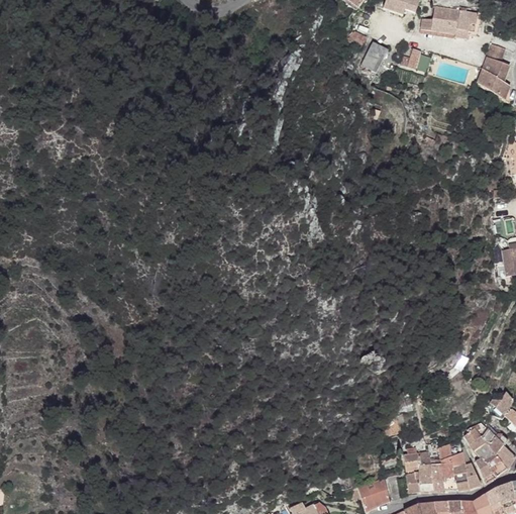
[(384,0),(382,12),(402,17),(403,11),(414,13),(417,0),(384,0)]
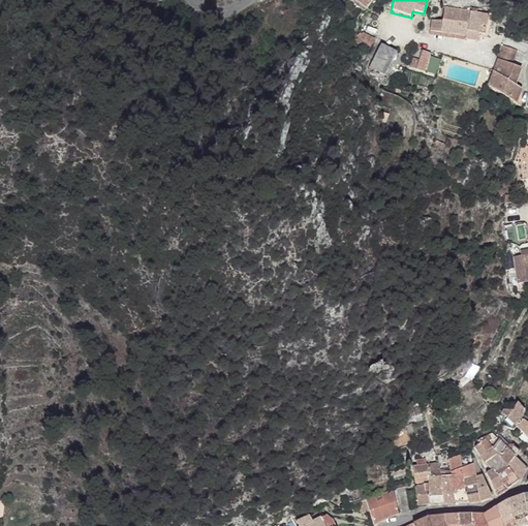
[(428,31),(463,36),(463,39),(475,41),(475,37),(490,39),(493,14),(442,6),(440,22),(430,20),(428,31)]
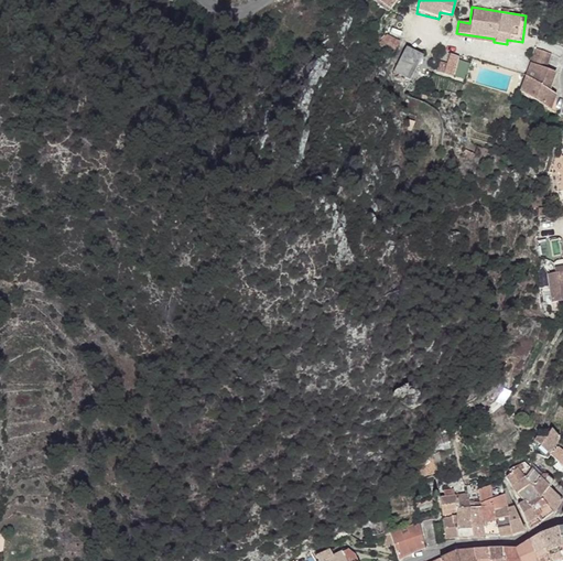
[(428,54),(408,47),(397,72),(417,79),(428,54)]
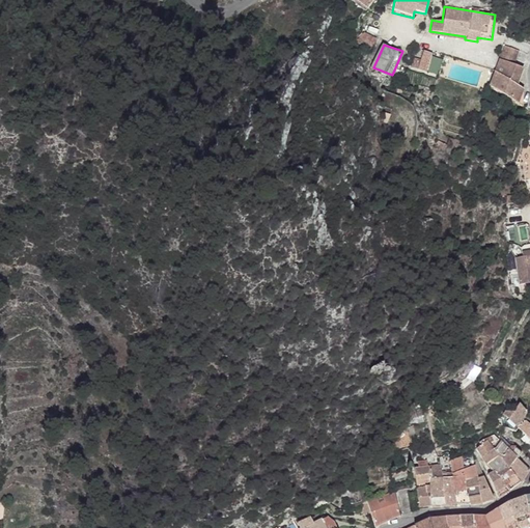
[(437,48),(428,46),(422,66),(430,70),(437,48)]
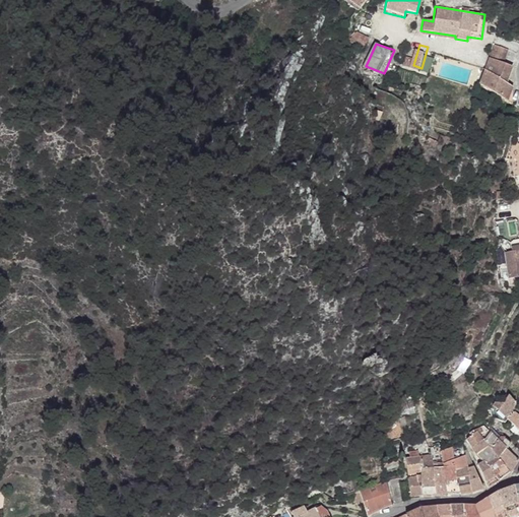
[(507,51),(493,45),(487,63),(483,72),(479,87),(506,102),(513,88),(505,83),(511,68),(502,65),(507,51)]
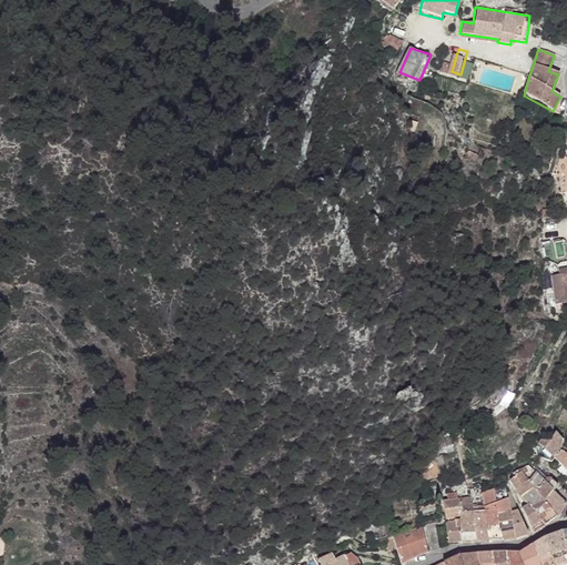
[(554,265),(555,270),(558,270),(559,280),(566,278),(566,272),(565,264),(554,265)]
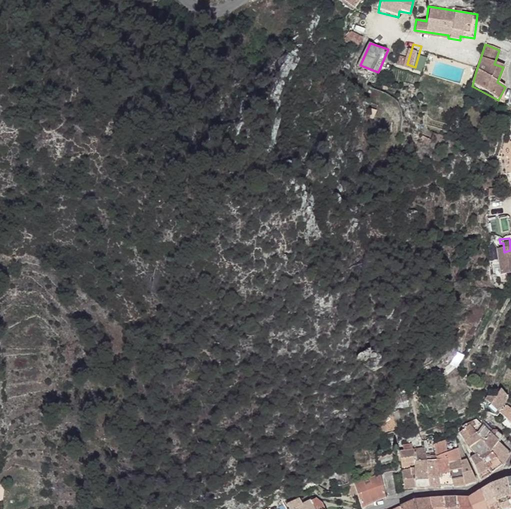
[(493,245),(498,269),(510,266),(510,250),(504,252),(503,243),(500,243),(493,245)]
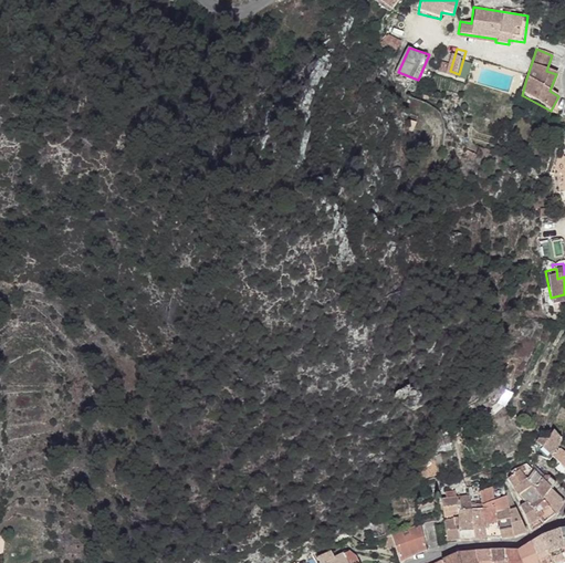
[(553,428),(547,437),(543,444),(551,454),(555,448),(561,438),(553,428)]
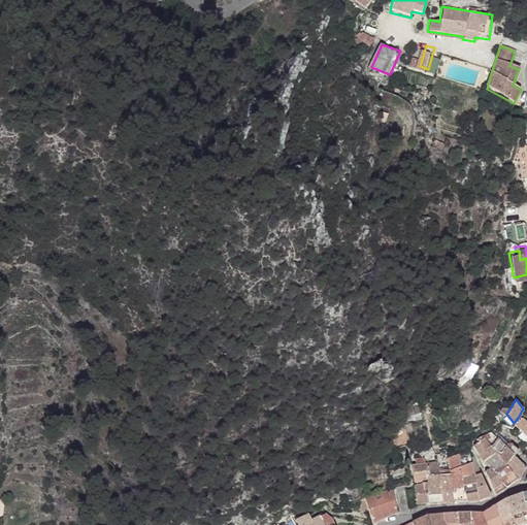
[(506,414),(500,411),(496,422),(504,425),(505,423),(512,425),(514,423),(506,414)]
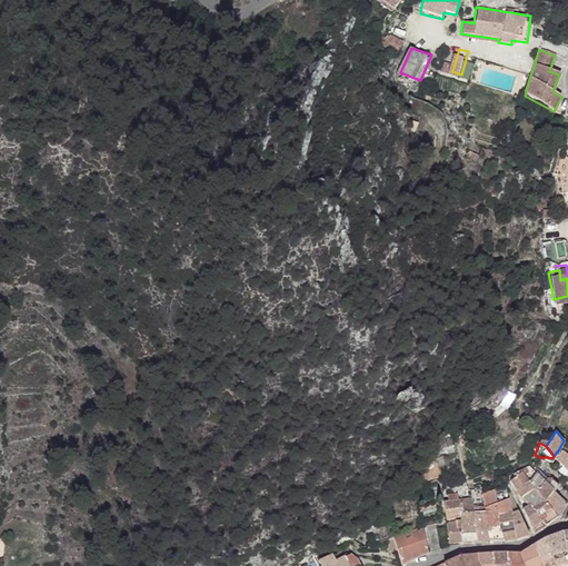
[(559,452),(554,456),(565,467),(567,469),(567,453),(564,450),(559,452)]
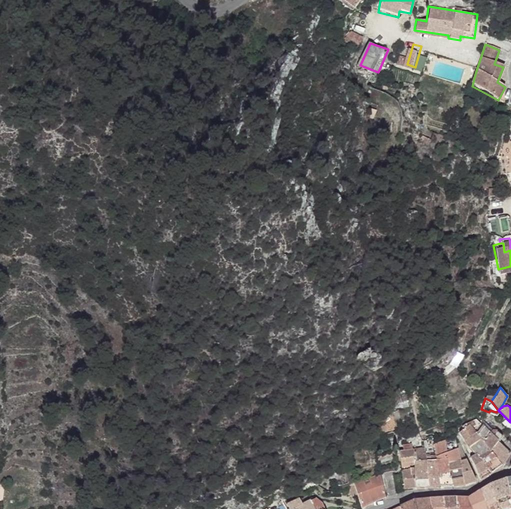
[(508,420),(498,410),(496,412),(495,414),(505,424),(508,420)]
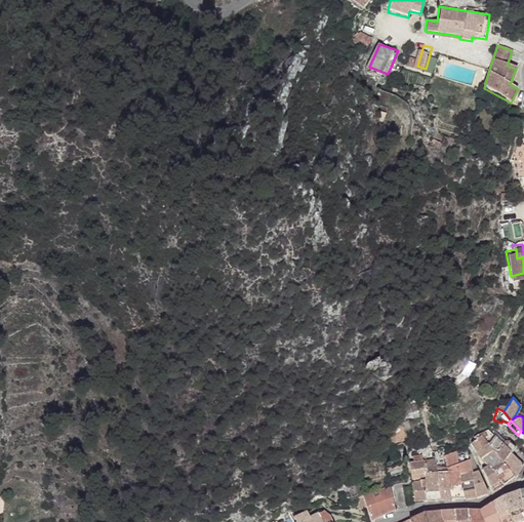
[(477,432),(470,438),(471,440),(481,434),(485,439),(488,435),(483,430),(477,432)]
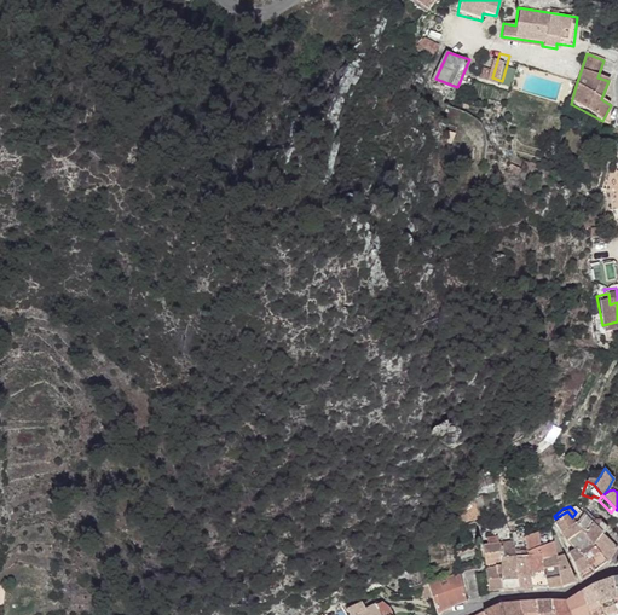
[(555,518),(554,520),(561,531),(573,520),(572,517),(567,511),(555,518)]
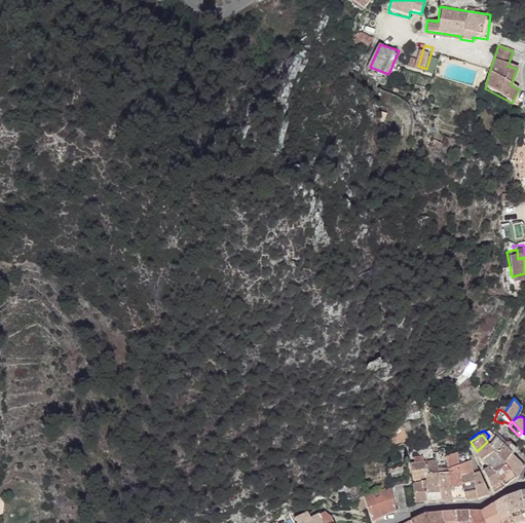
[(489,444),(493,449),(502,442),(497,437),(494,435),(489,444)]
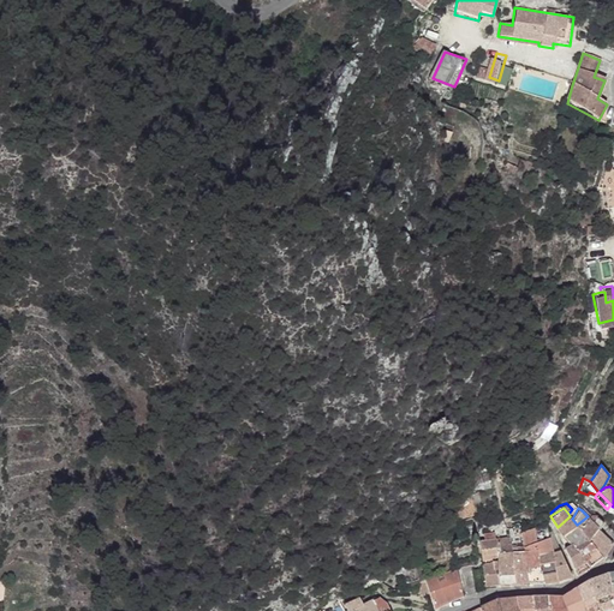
[(542,510),(531,514),(532,527),(544,522),(543,514),(542,510)]
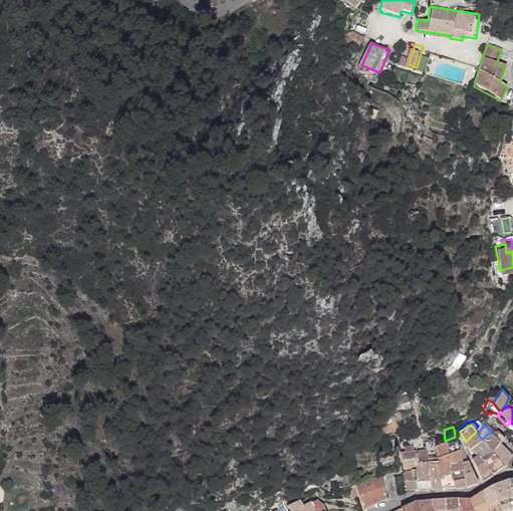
[(498,431),(494,435),(499,442),(505,437),(498,431)]
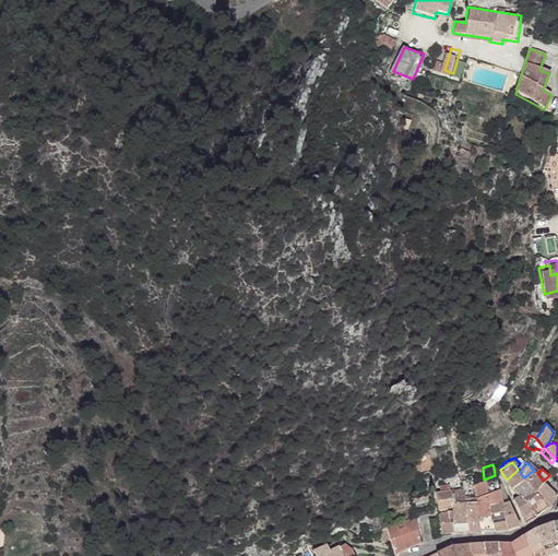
[(518,470),(507,480),(512,487),(524,477),(520,472),(518,470)]
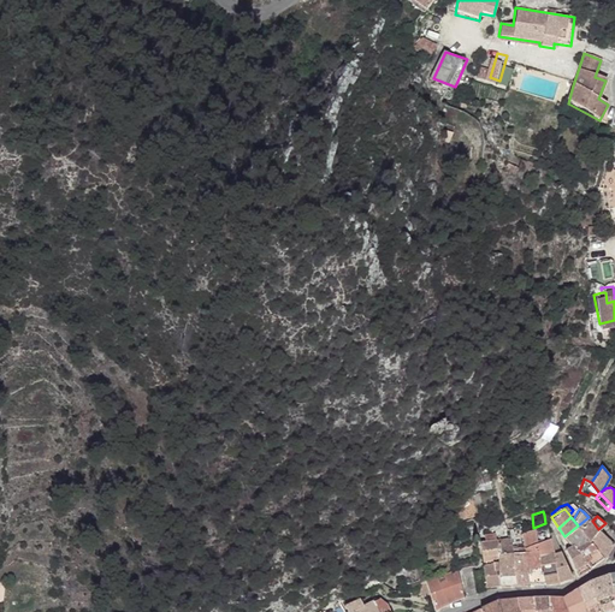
[(589,517),(578,526),(589,538),(598,529),(592,521),(589,517)]
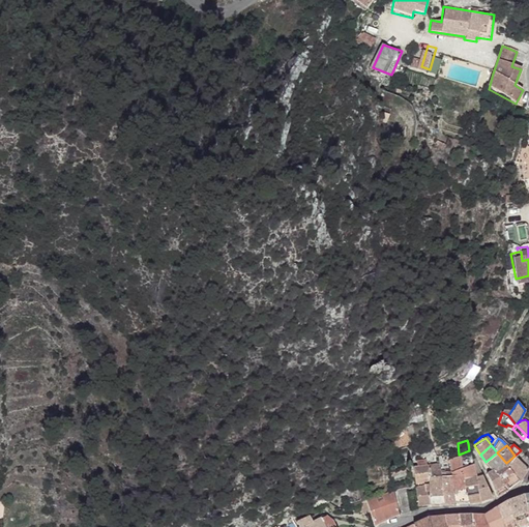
[(469,450),(459,455),(459,456),(462,465),(473,463),(470,450),(469,450)]
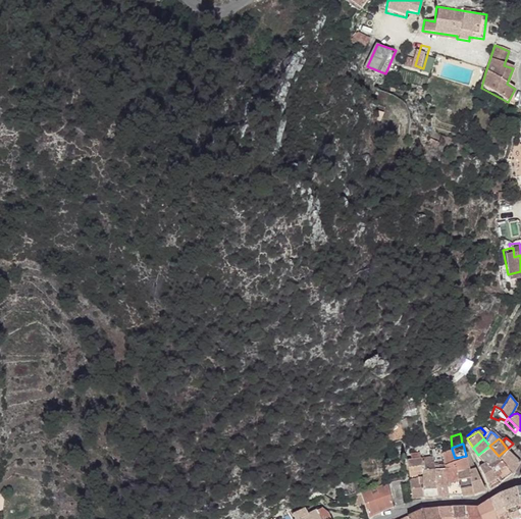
[(489,446),(478,455),(483,461),(486,464),(499,456),(489,446)]
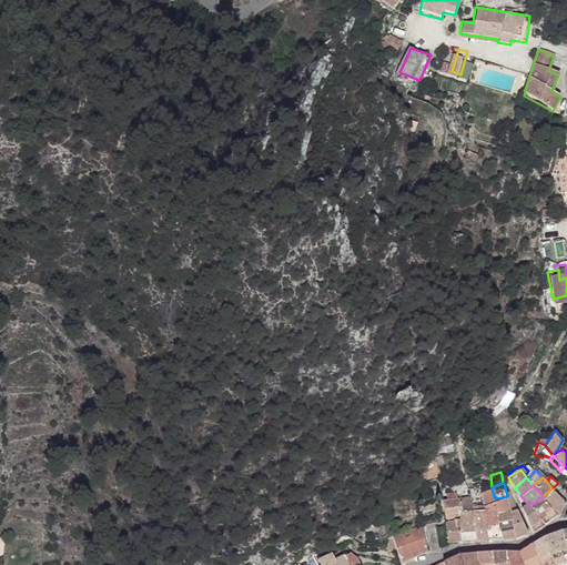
[(566,490),(562,485),(555,492),(566,502),(566,496),(566,490)]
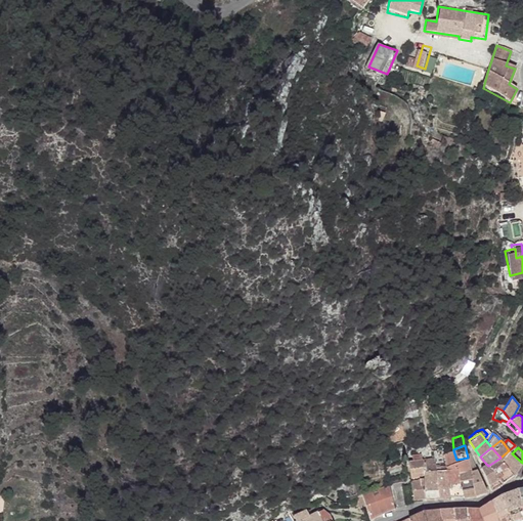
[(453,450),(444,452),(445,468),(458,465),(456,460),(453,450)]
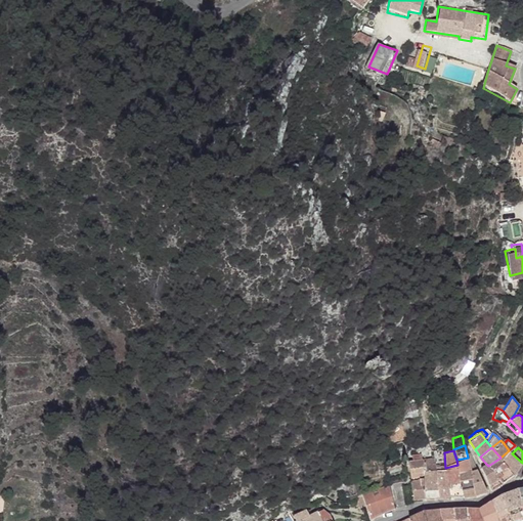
[(509,450),(500,458),(514,474),(522,463),(512,453),(509,450)]
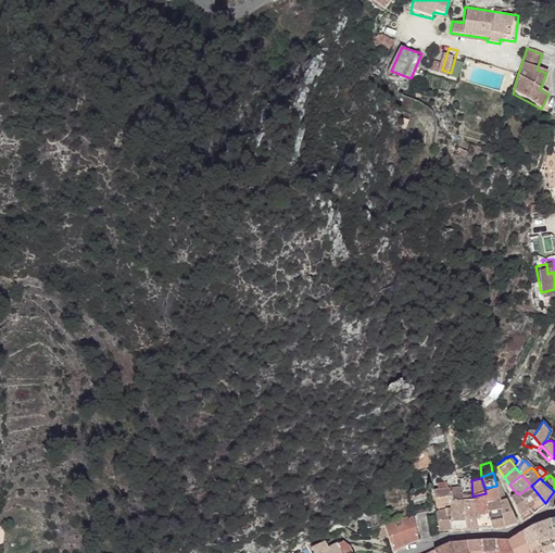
[(455,486),(450,487),(452,498),(463,498),(459,490),(457,490),(455,486)]
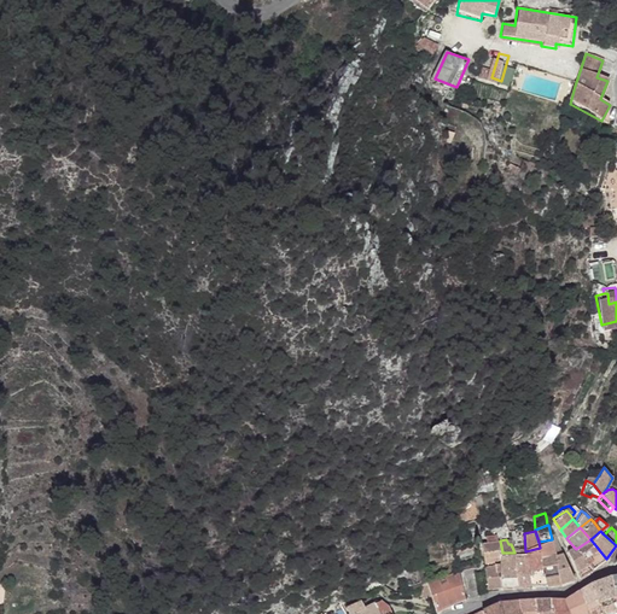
[(552,539),(539,542),(540,548),(541,557),(554,553),(552,539)]
